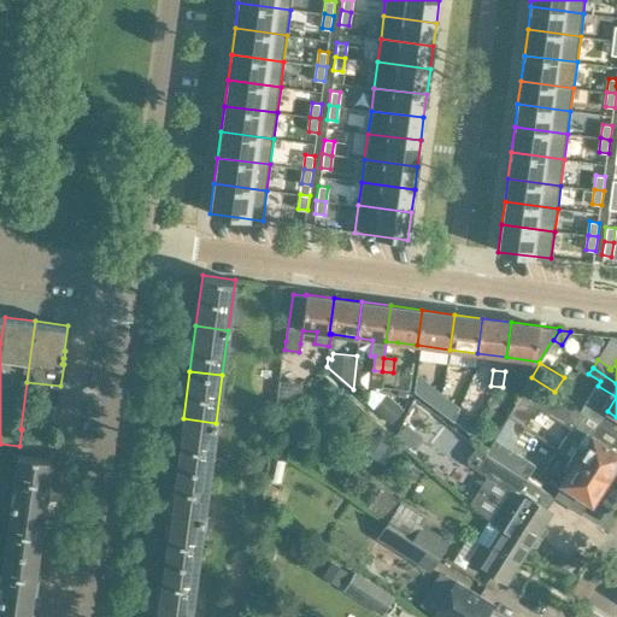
[(417,372),(415,391),(435,406),(441,391),(417,372)]
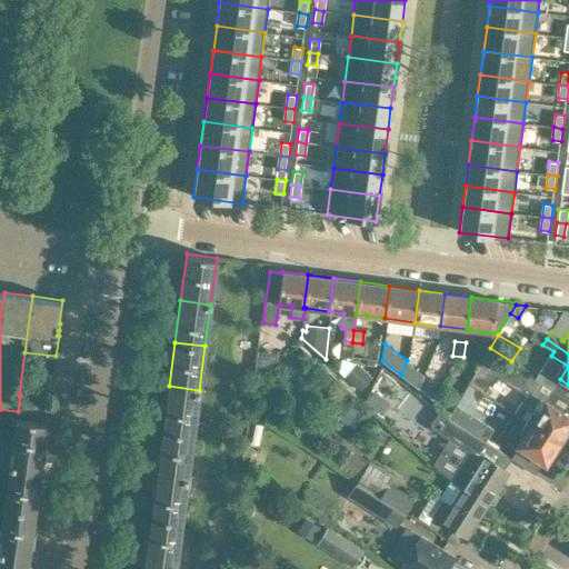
[(501,359),(492,373),(495,376),(526,395),(529,397),(538,381),(501,359)]
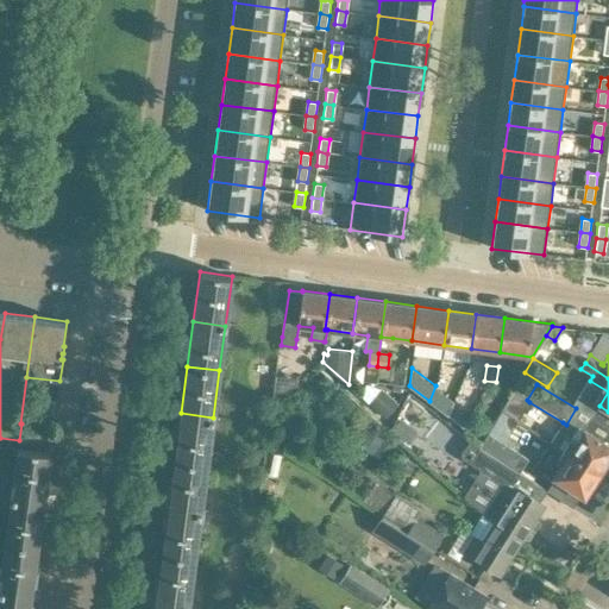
[(454,401),(435,385),(429,401),(447,415),(452,405),(452,406),(454,401)]
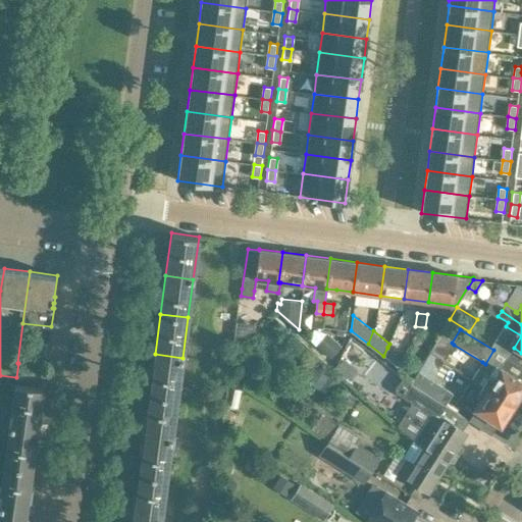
[(403,359),(387,348),(387,347),(383,356),(398,367),(400,363),(403,359)]
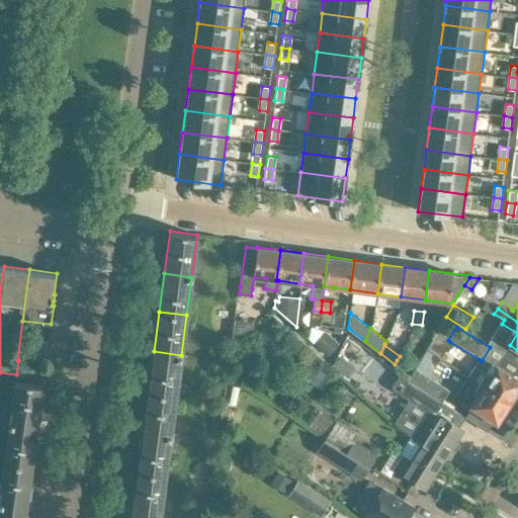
[(479,359),(467,376),(478,383),(509,403),(516,392),(517,391),(517,378),(496,365),(503,354),(490,347),(482,361),(479,359)]
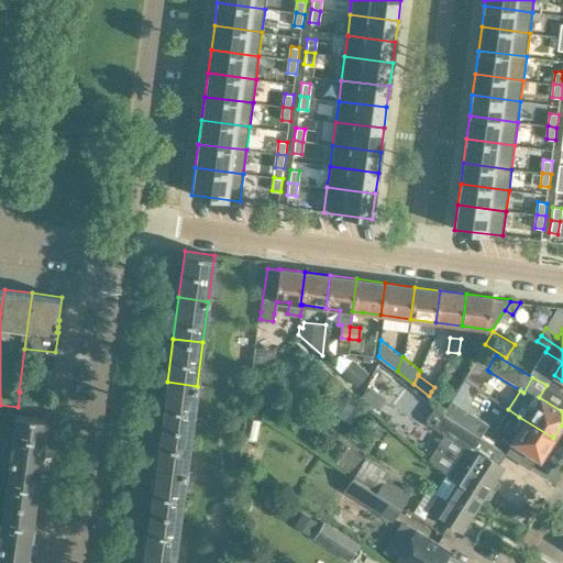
[(191,429),(197,386),(167,382),(162,426),(191,429)]
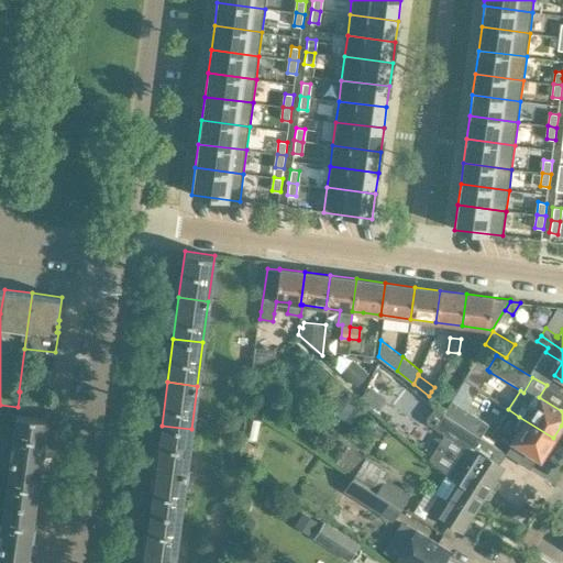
[(441,415),(399,383),(392,394),(408,407),(432,426),(441,415)]
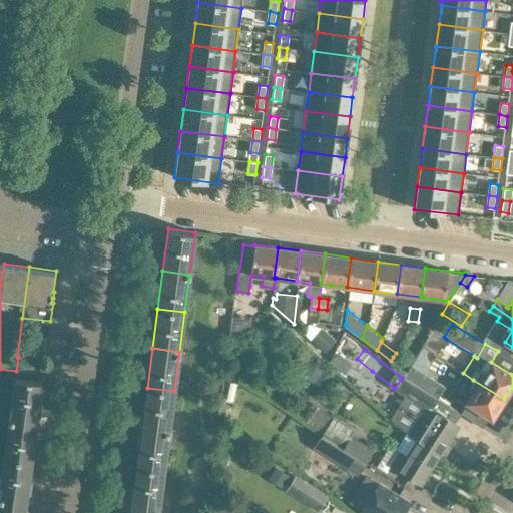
[(266,356),(272,370),(288,365),(283,350),(266,356)]
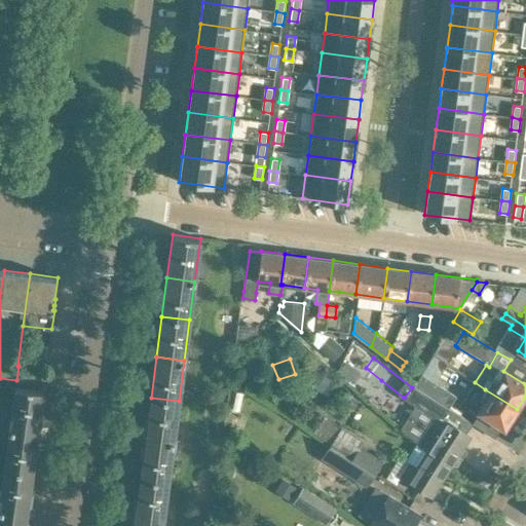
[(327,375),(309,363),(300,376),(316,388),(327,375)]
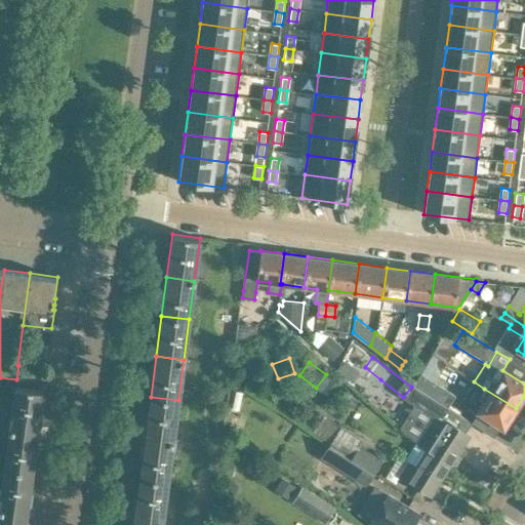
[(44,384),(46,368),(45,368),(18,365),(16,379),(44,384)]
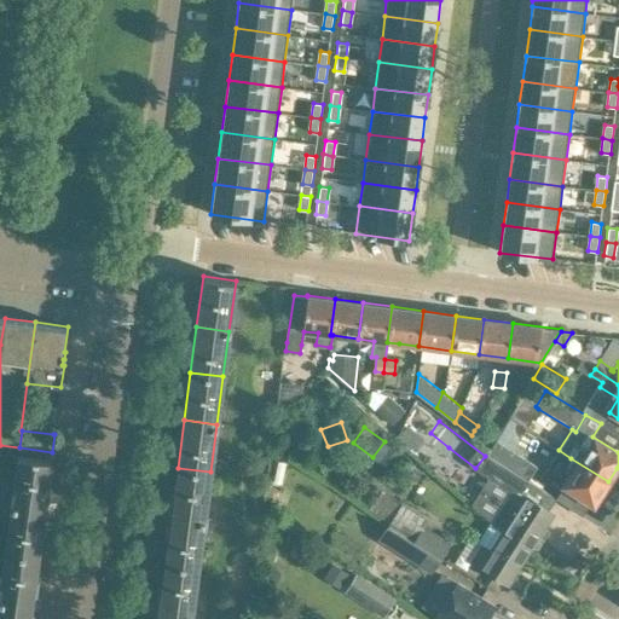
[(487,453),(486,455),(527,481),(537,466),(497,440),(487,453)]
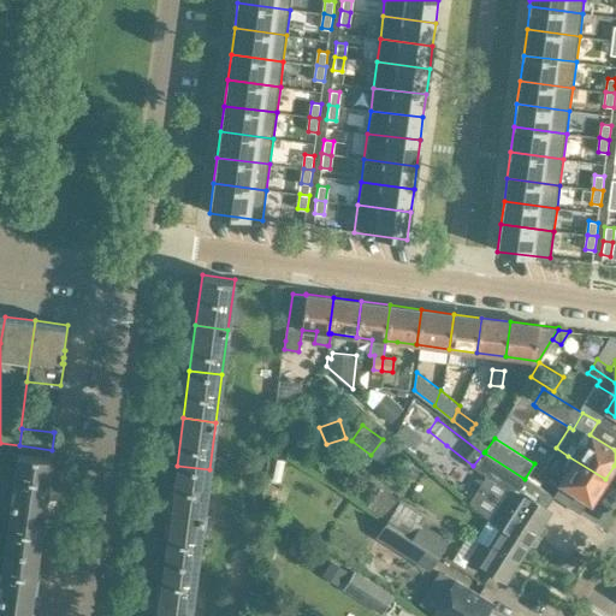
[(556,448),(540,472),(560,484),(562,484),(552,497),(567,507),(576,493),(587,501),(591,503),(593,498),(597,497),(599,493),(598,490),(605,479),(568,456),(556,448)]
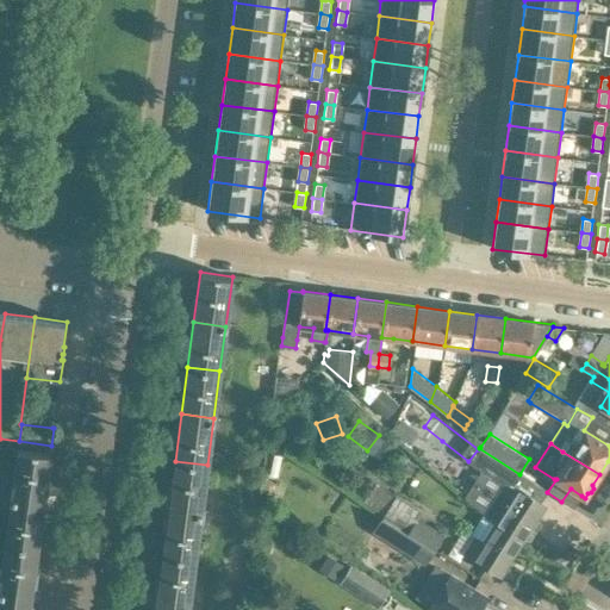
[(44,499),(49,460),(50,453),(17,448),(11,495),(44,499)]
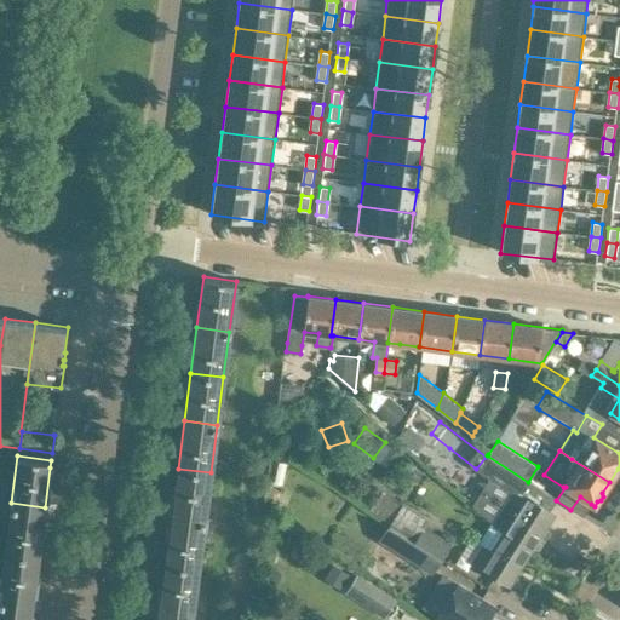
[(528,482),(487,455),(480,469),(521,494),(528,482)]
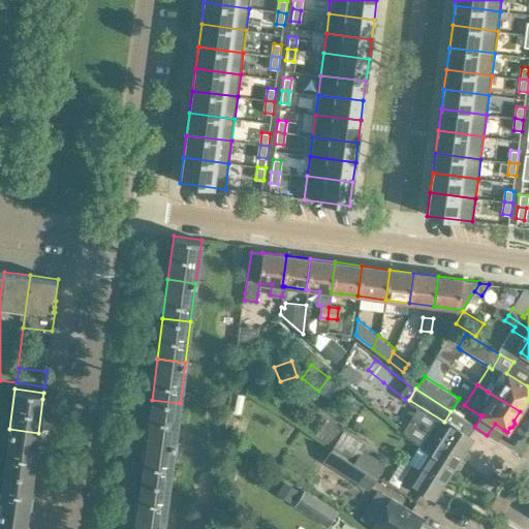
[(175,443),(180,403),(152,400),(147,439),(175,443)]
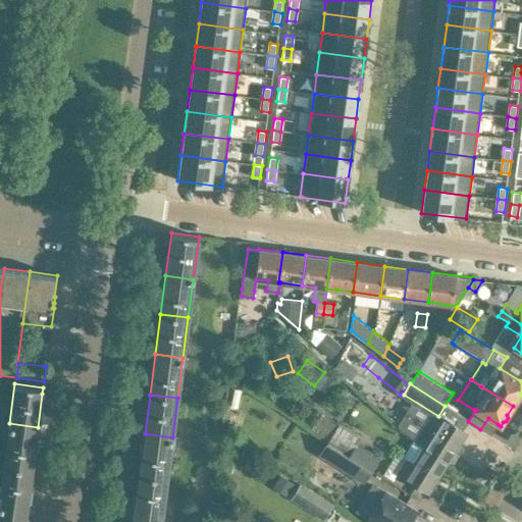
[(314,416),(308,426),(328,439),(328,440),(372,470),(380,458),(358,445),(362,437),(318,410),(314,416)]
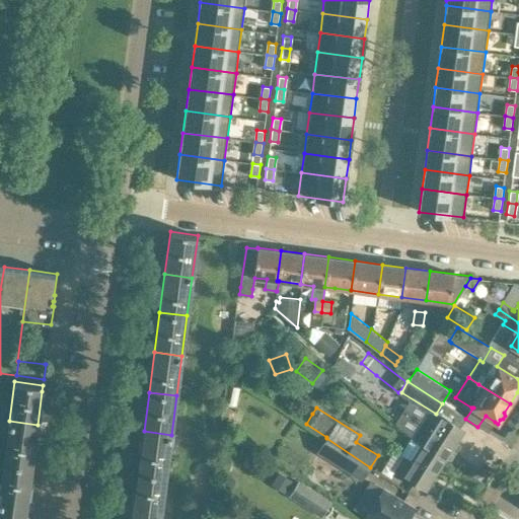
[(464,430),(439,415),(437,417),(428,411),(411,438),(445,460),(445,459),(450,459),(455,453),(452,449),(464,430)]
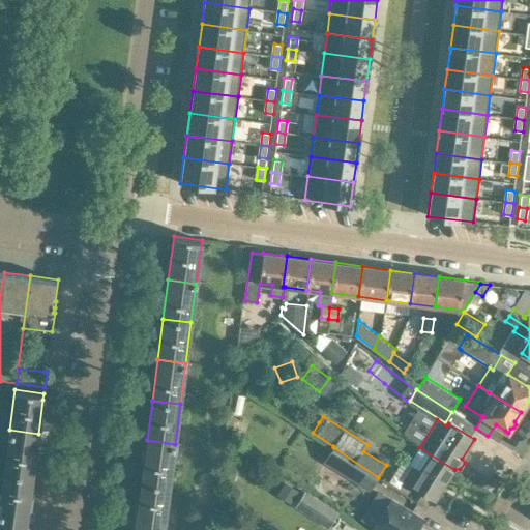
[(33,474),(38,434),(9,430),(4,471),(33,474)]
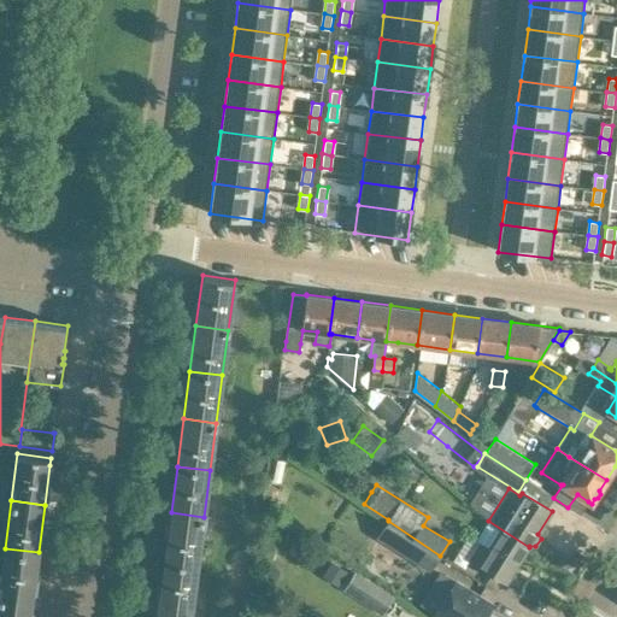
[(198,564),(204,517),(171,512),(165,560),(198,564)]
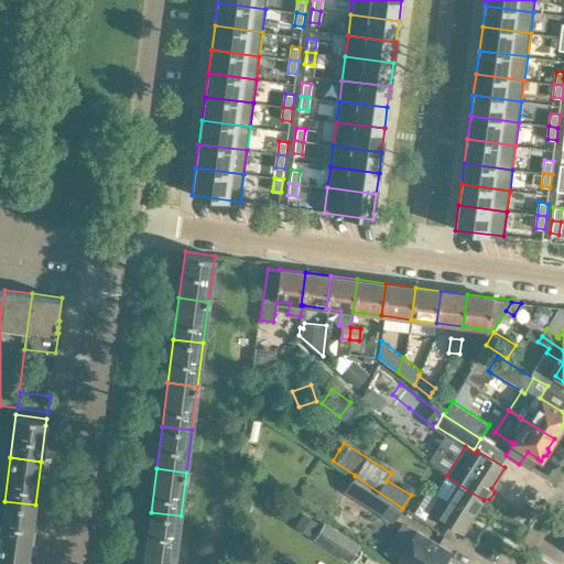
[(402,508),(355,476),(345,491),(393,523),(402,508)]
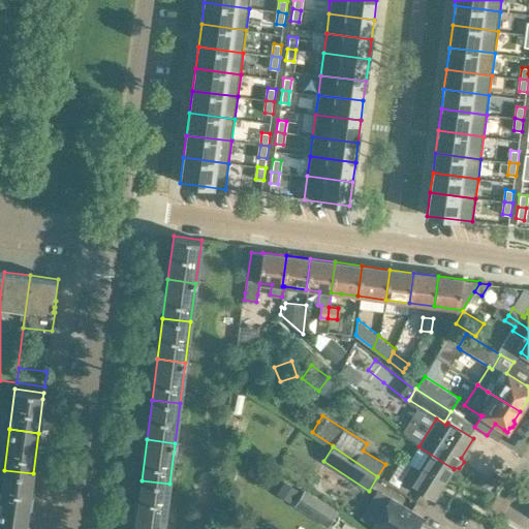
[(433,500),(454,469),(418,446),(409,463),(412,465),(402,480),(433,500)]
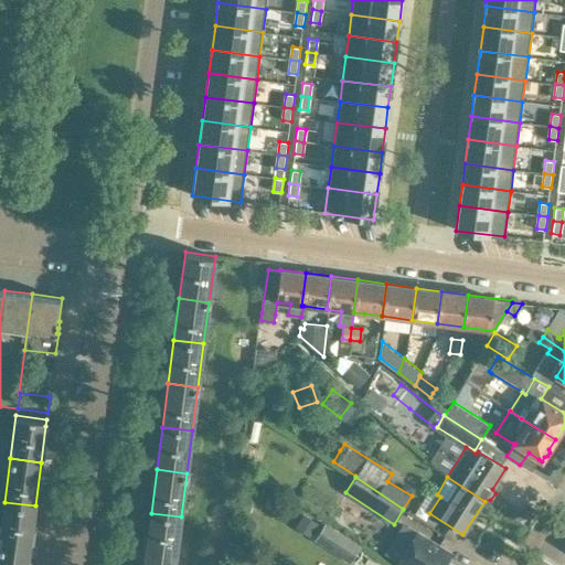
[(0,546),(29,551),(34,513),(35,505),(4,502),(0,531),(0,546)]
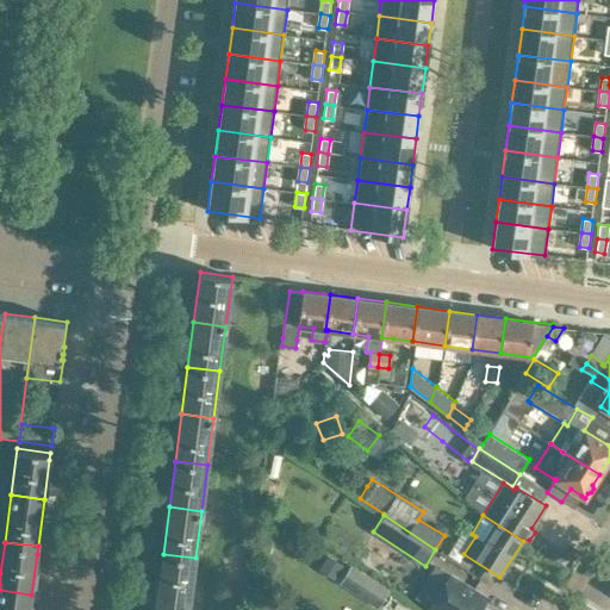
[(188,604),(195,558),(163,554),(157,601),(188,604)]
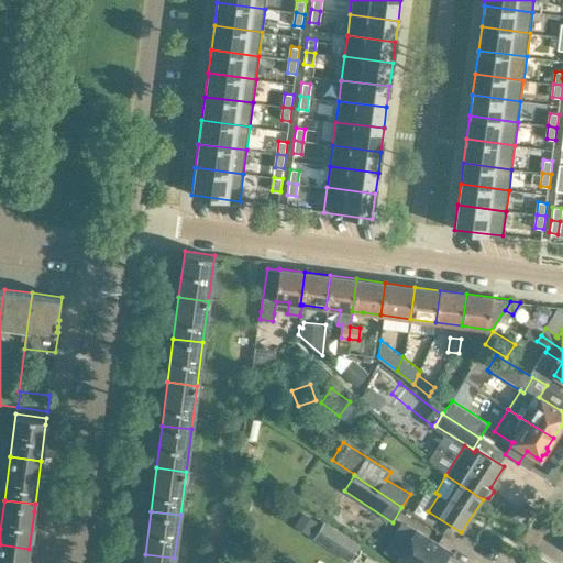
[(316,538),(350,559),(359,543),(326,522),(316,538)]
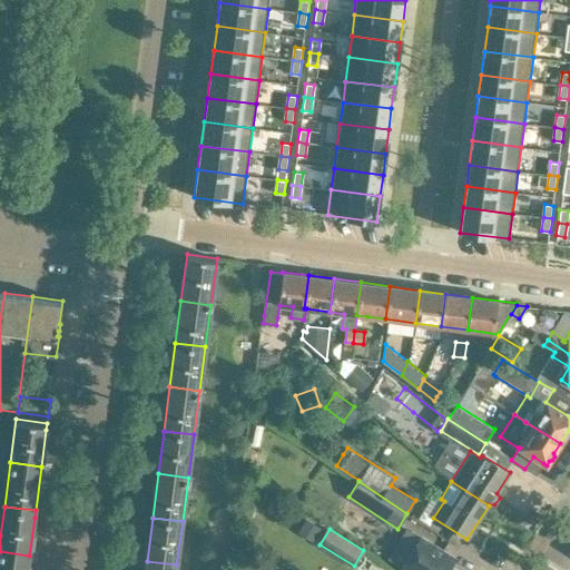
[(448,569),(455,559),(421,538),(406,529),(387,560),(404,569),(448,569)]
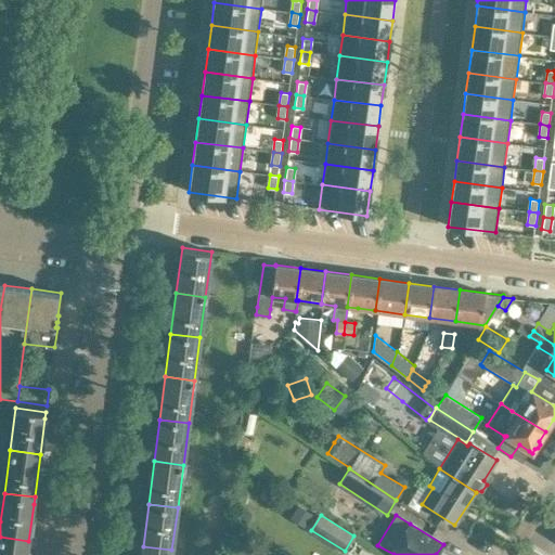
[(0,554),(26,554),(28,541),(0,537),(0,554)]
